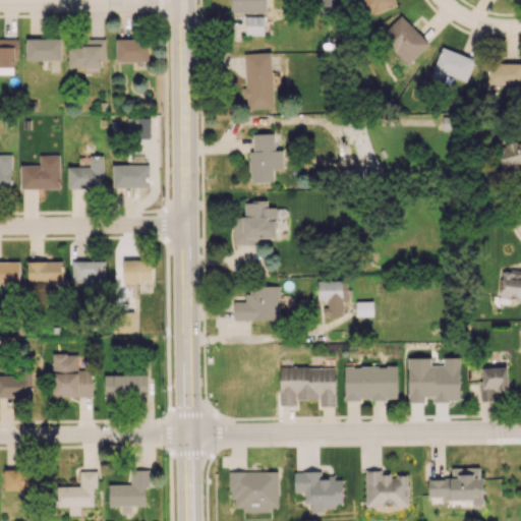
[(231,0),(231,12),(266,12),(266,0),(231,0)]
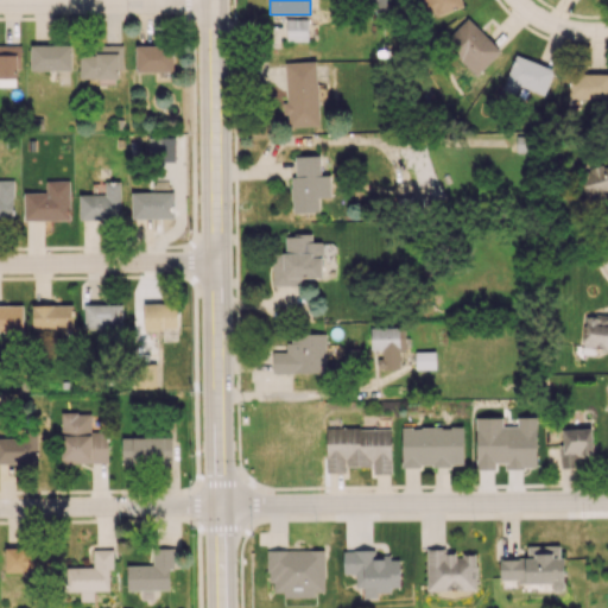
[(385,0),(363,0),(365,10),(386,10),(385,0)]
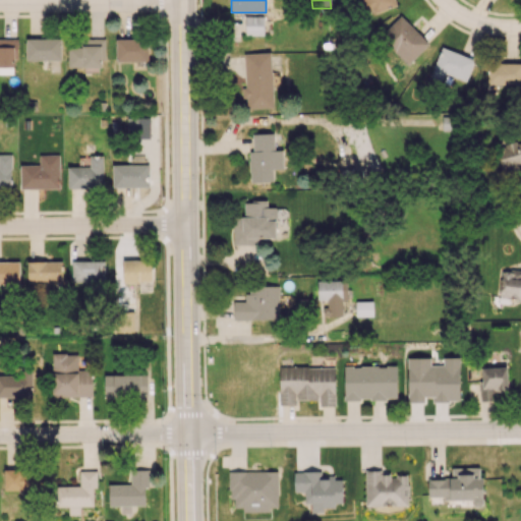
[(357,0),(361,13),(371,10),(372,14),(397,6),(394,0),(357,0)]
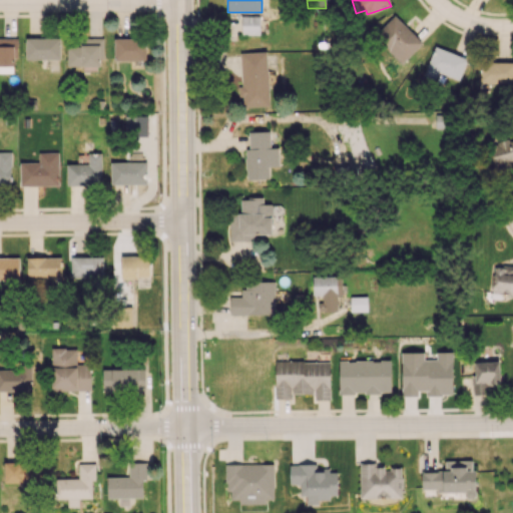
[(374,36),(402,63),(422,41),(394,15),(374,36)]
